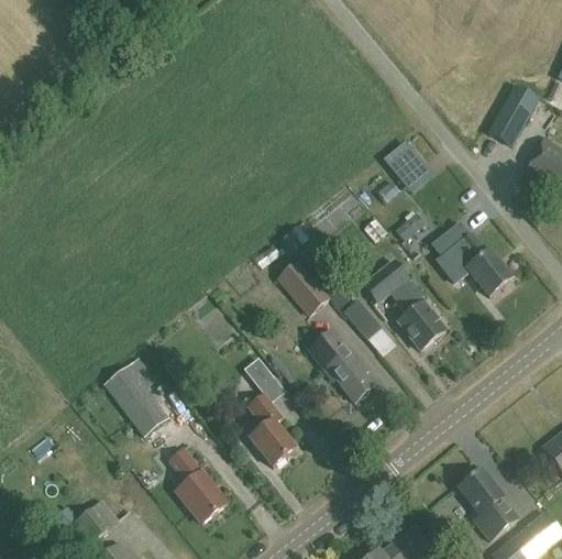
[(513,85),(486,133),(510,146),(537,98),(513,85)]
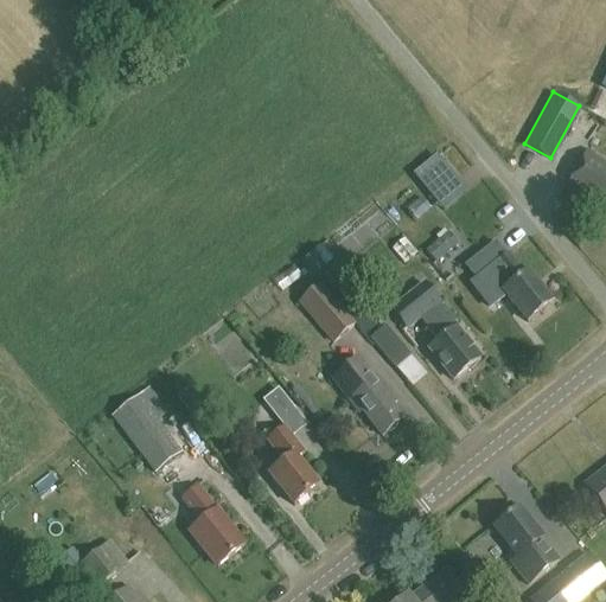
[(605,209),(605,159),(587,148),(565,185),(605,209)]
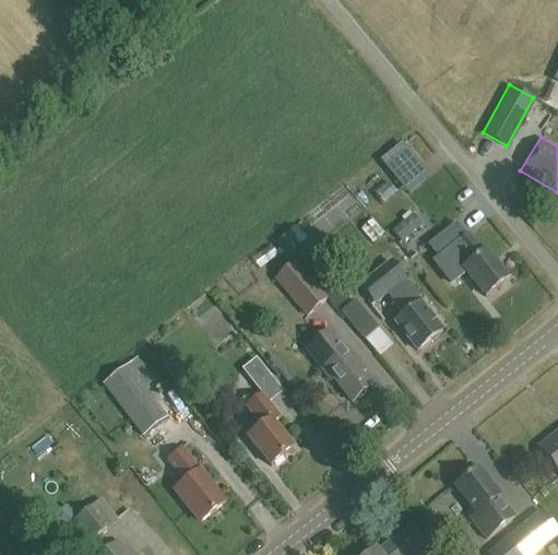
[(401,142),(380,160),(398,180),(418,163),(401,142)]
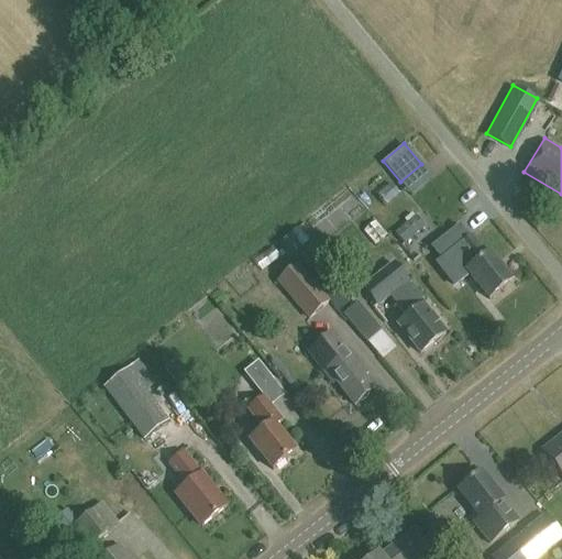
[(403,241),(423,225),(410,209),(398,219),(401,223),(394,230),(403,241)]
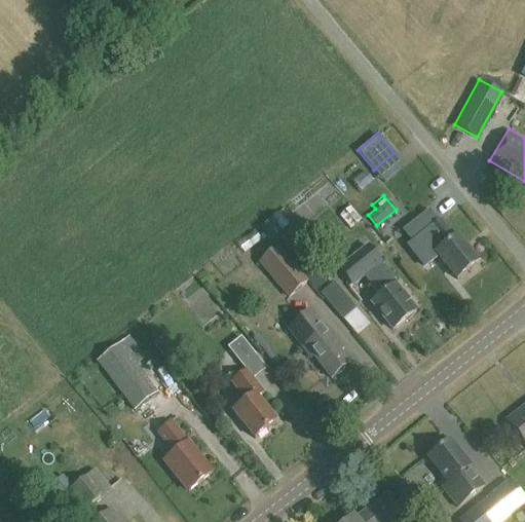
[(425,209),(402,228),(411,240),(407,244),(421,263),(437,252),(456,276),(477,260),(456,234),(454,235),(441,217),(436,221),(425,209)]
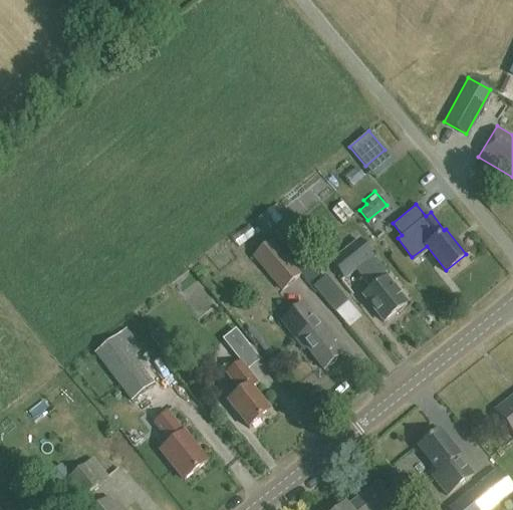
[(382,319),(406,301),(385,274),(387,273),(359,237),(330,259),(342,275),(354,266),(369,286),(361,293),(382,319)]
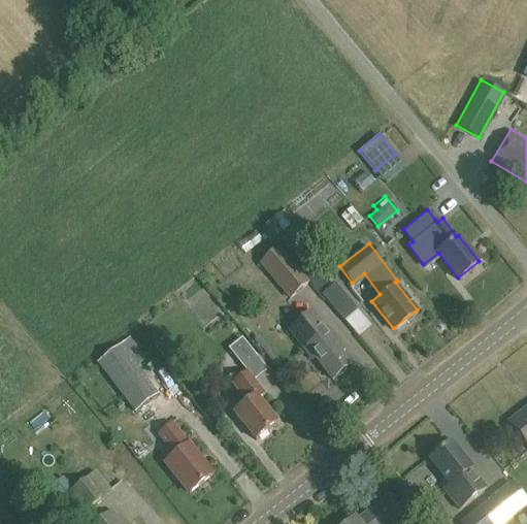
[(305,282),(277,247),(260,260),(288,296),(305,282)]
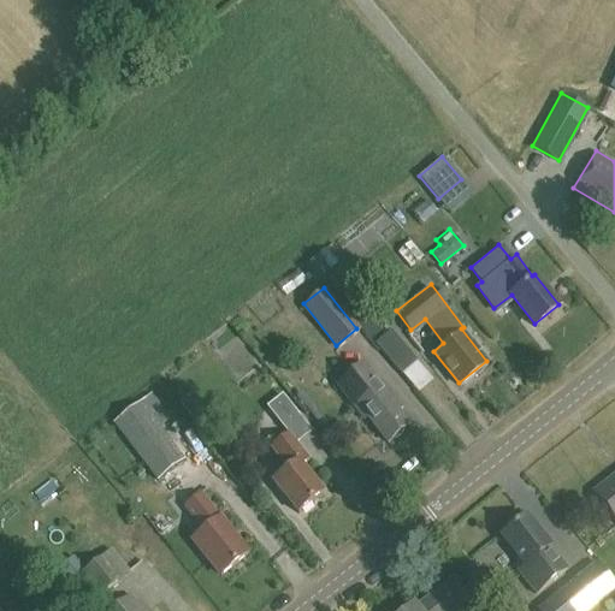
[(400,371),(415,357),(390,326),(374,340),(400,371)]
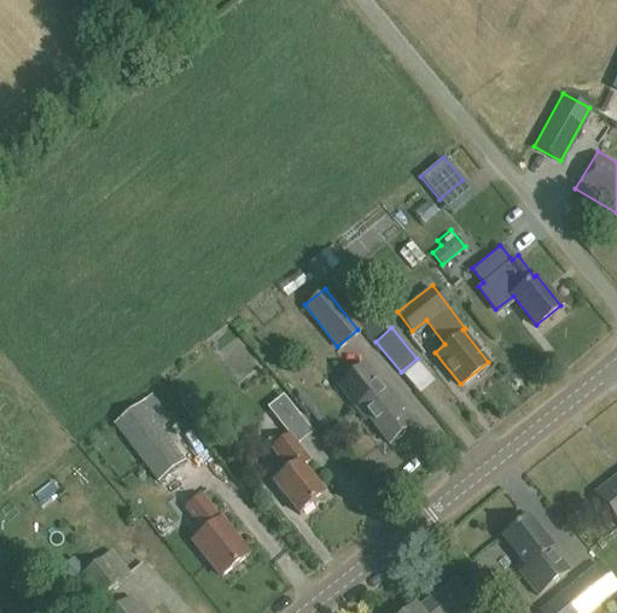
[(367,416),(388,442),(409,424),(399,410),(400,409),(364,362),(336,384),(364,419),(367,416)]
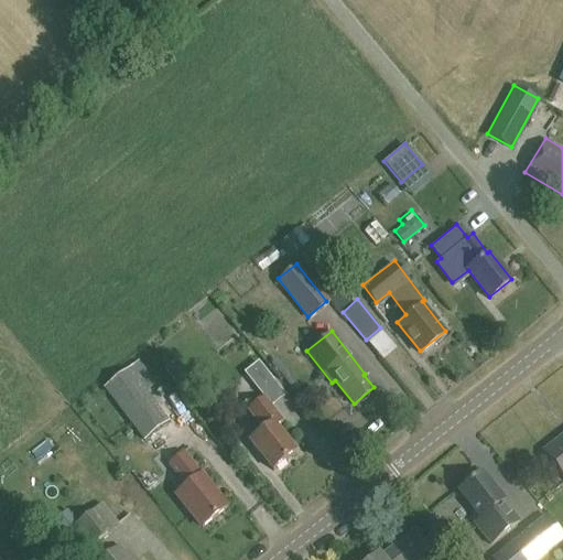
[(141,437),(168,417),(144,388),(155,379),(138,357),(103,385),(141,437)]
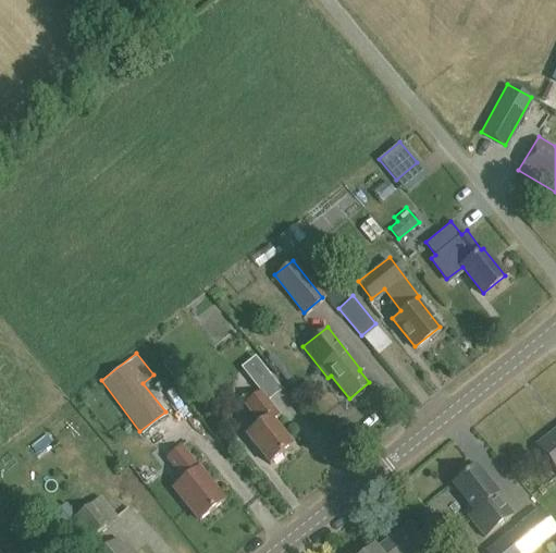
[(269,462),(291,444),(271,418),(279,414),(264,398),(279,385),(255,354),(241,364),(259,388),(243,401),(259,421),(245,432),(269,462)]
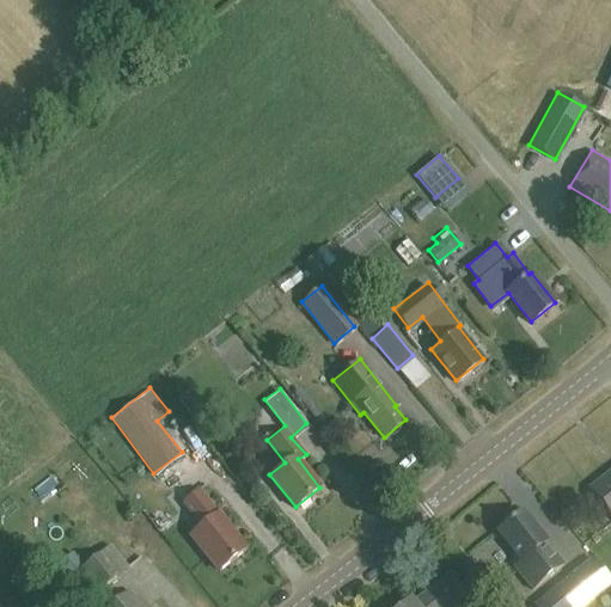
[(610,514),(610,468),(590,486),(610,514)]
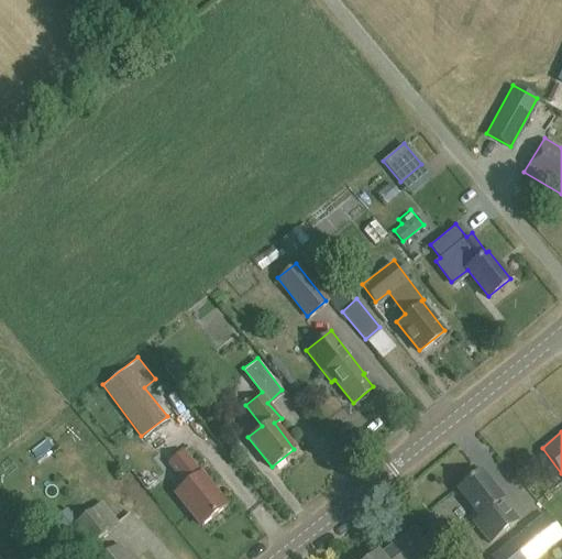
[(200,523),(224,504),(199,471),(200,470),(183,448),(167,460),(184,482),(175,490),(200,523)]
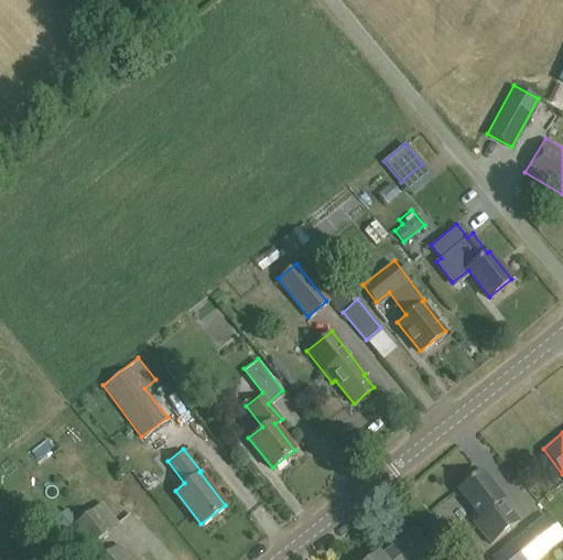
[(505,503),(482,471),(458,488),(479,516),(472,520),(488,542),(517,520),(505,503)]
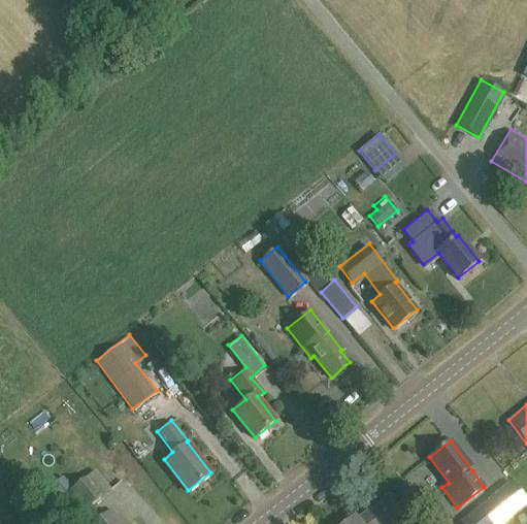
[(95,467),(64,491),(59,496),(74,516),(110,487),(95,467)]
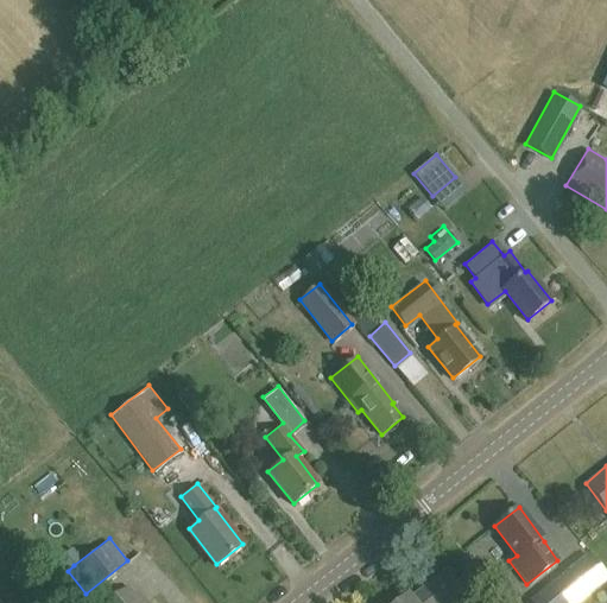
[(535,602),(571,602),(606,575),(606,573),(589,551),(531,597),(535,602)]
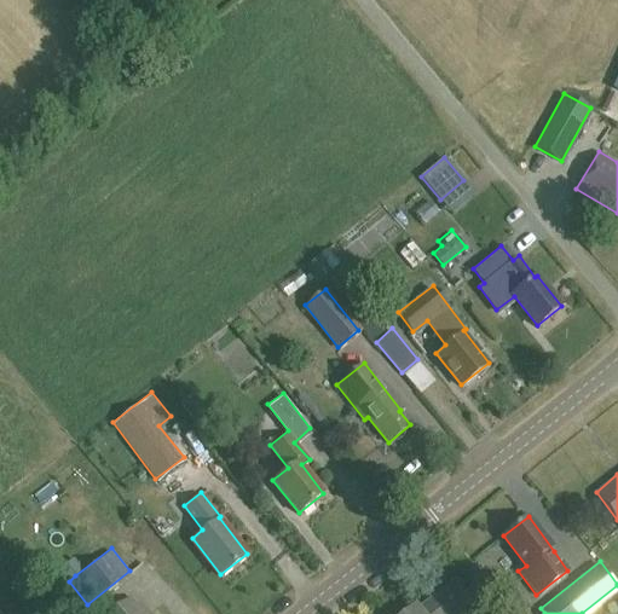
[(454,613),(458,610),(473,600),(455,577),(416,607),(415,604),(400,613),(454,613)]
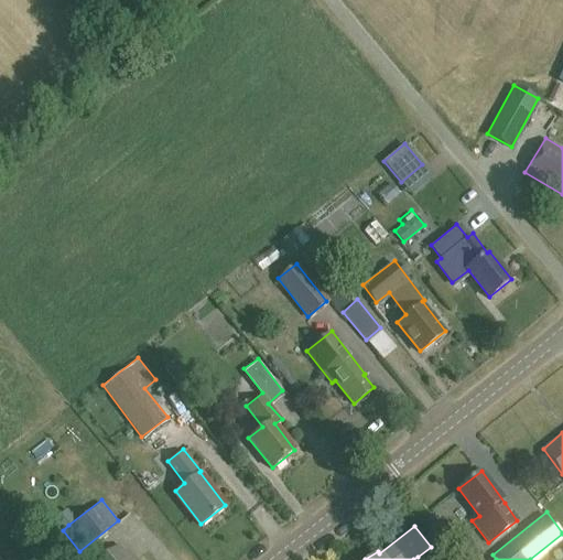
[(130,559),(116,541),(91,559),(130,559)]
